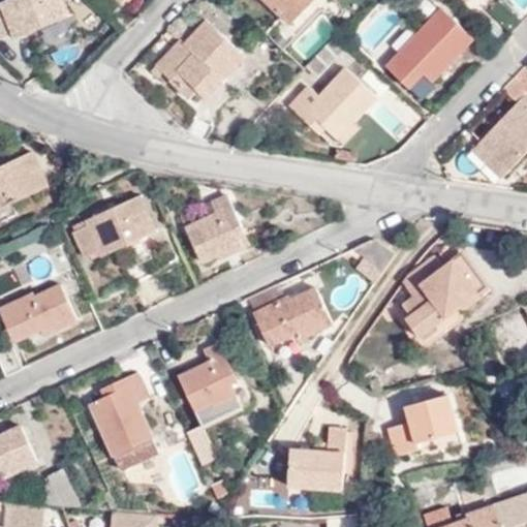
[(0,32),(8,30),(10,37),(65,13),(59,0),(0,0),(0,32)]
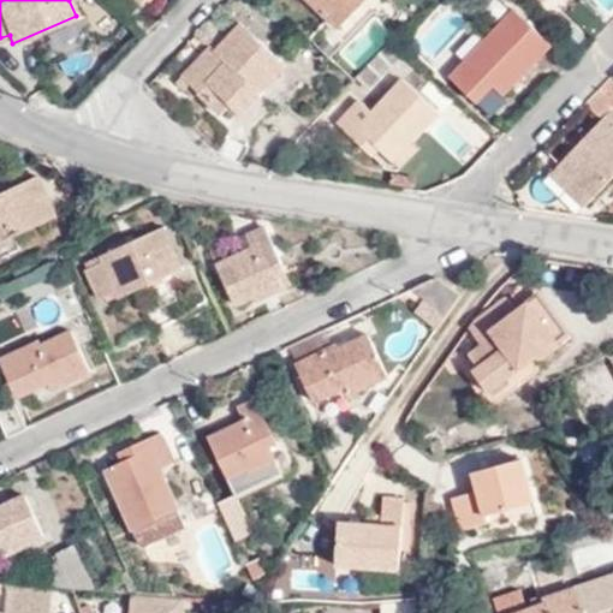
[(308,0),(334,25),(357,0),(308,0)]
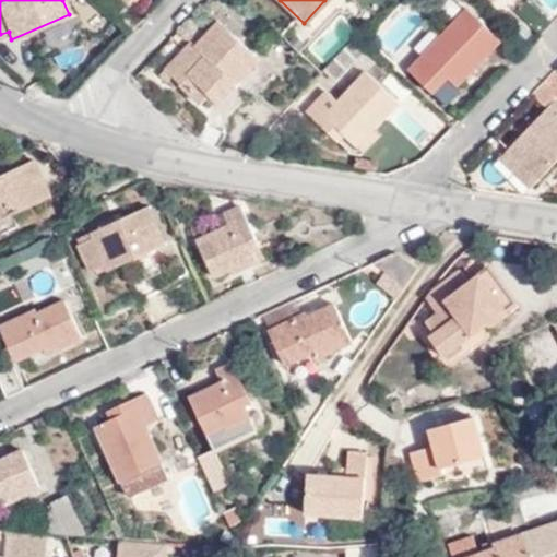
[(451,85),(497,39),(465,8),(406,68),(428,89),(442,75),(451,85)]
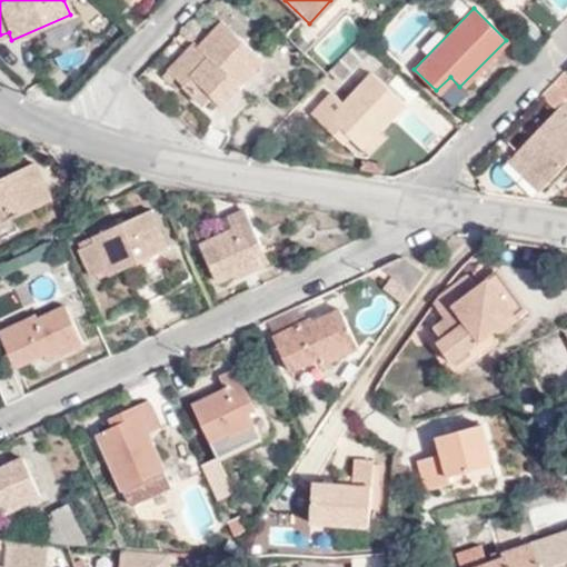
[(219,21),(194,47),(200,56),(178,78),(201,101),(208,96),(217,103),(259,59),(219,21)]
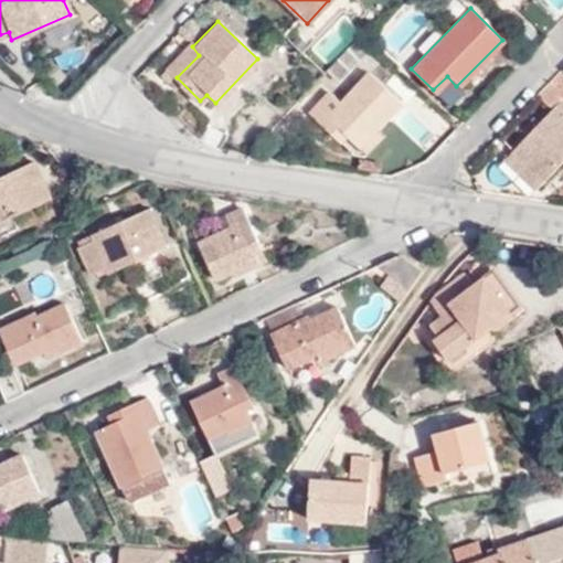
[(298,49),(280,31),(262,51),(279,68),(298,49)]
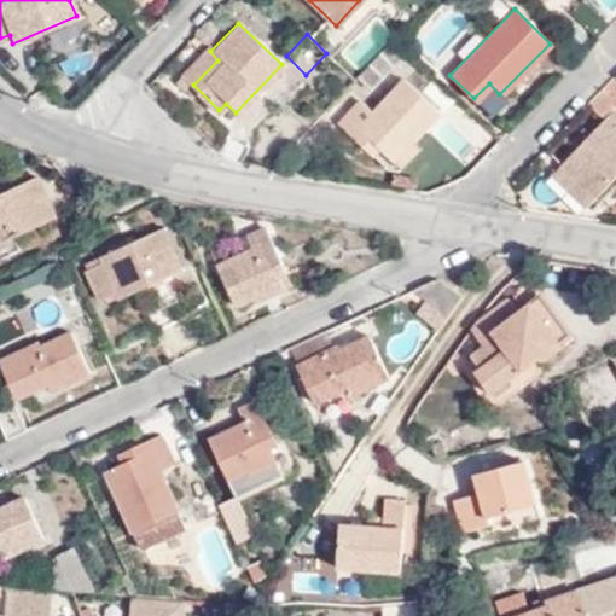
[(388,40),(353,77),(366,89),(402,53),(388,40)]
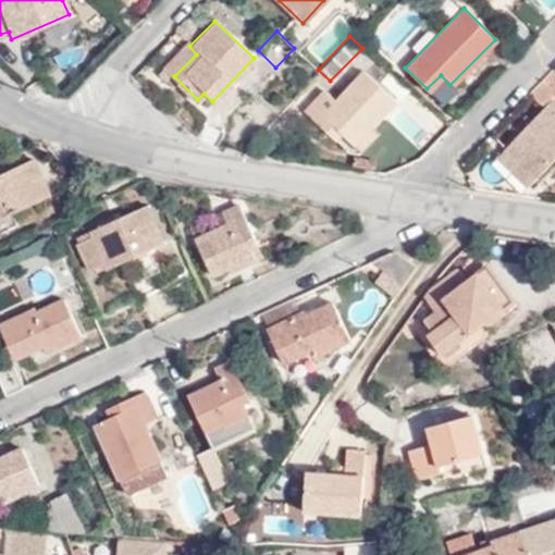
[(196,54),(189,46),(186,44),(159,73),(164,81),(172,74),(174,76),(196,54)]
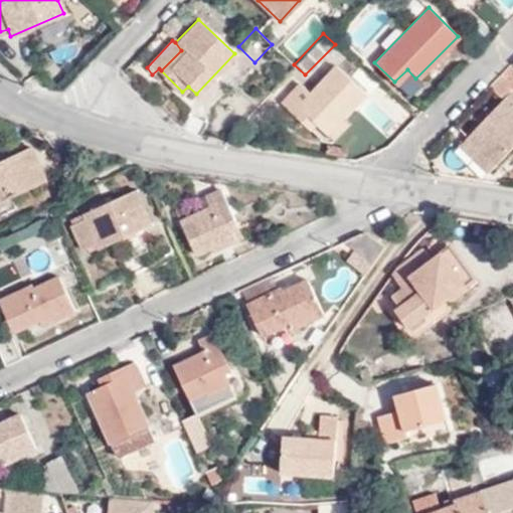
[(509,59),(487,82),(499,96),(463,134),(491,162),(512,140),(512,89),(509,86),(512,81),(512,63),(511,61),(509,59)]
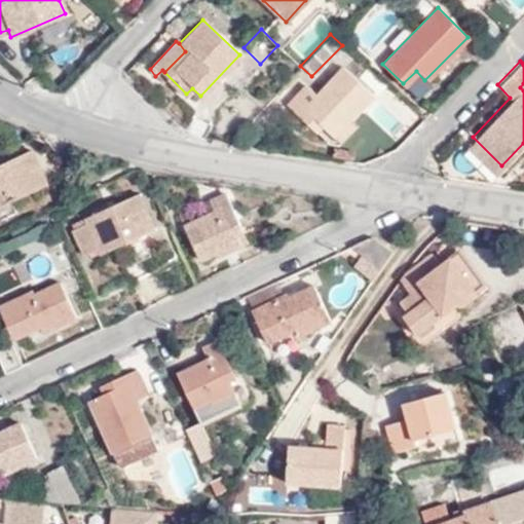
[(317,125),(330,137),(370,96),(339,65),(311,94),(301,84),(284,102),(312,131),(317,125)]
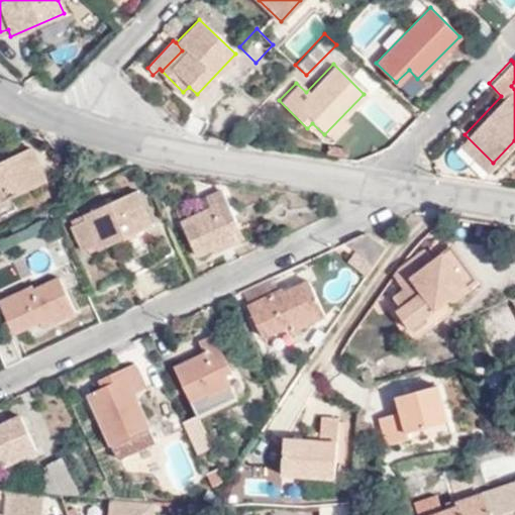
[(493,163),(465,134),(456,141),(485,171),(493,163)]
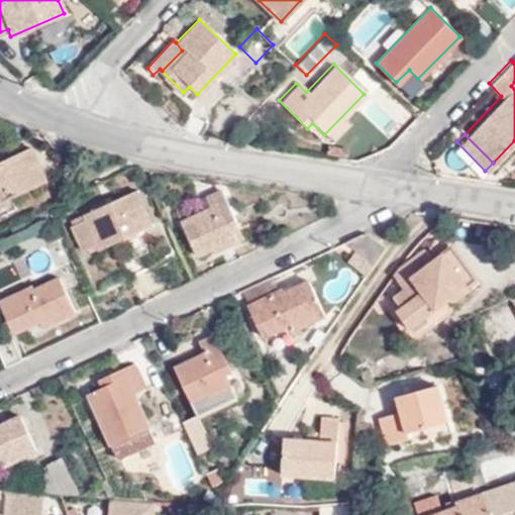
[(45,183),(28,148),(0,163),(0,220),(16,212),(11,201),(45,183)]
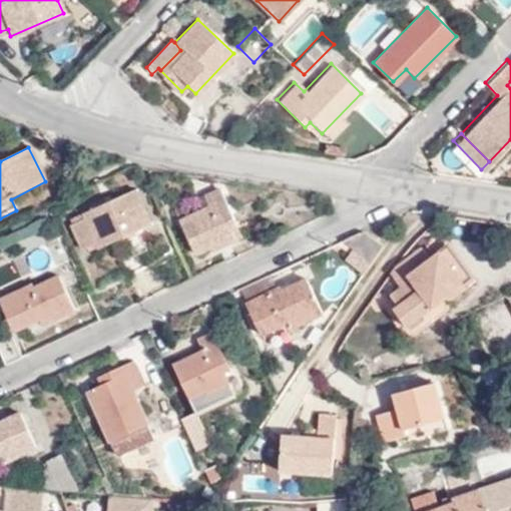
[(215,189),(201,196),(206,208),(198,211),(176,220),(191,252),(206,245),(208,250),(230,240),(225,228),(232,224),(215,189)]
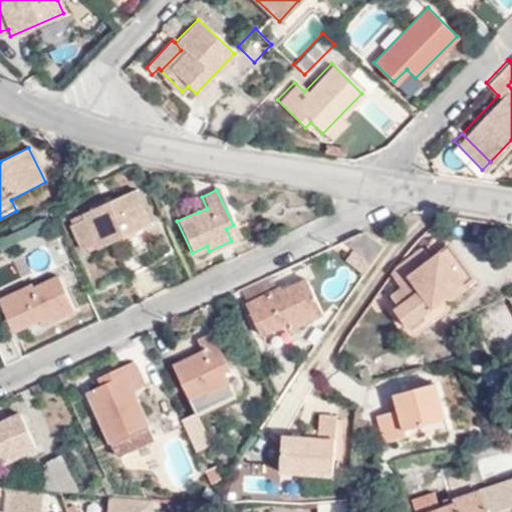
[(147,226),(132,191),(79,214),(82,220),(69,226),(80,250),(92,245),(96,249),(147,226)]
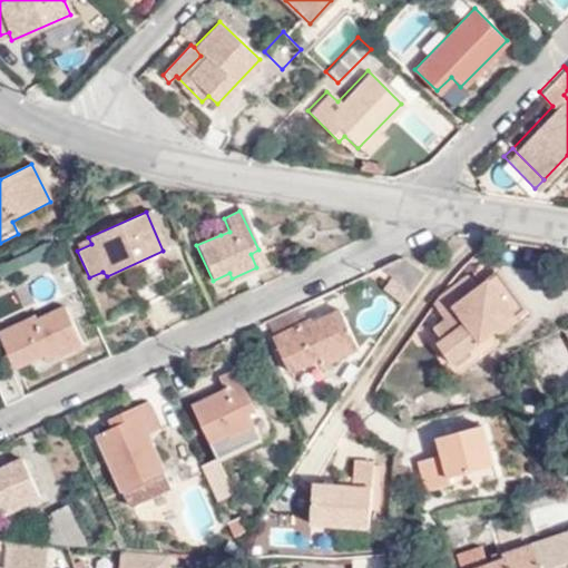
[(229,232),(224,218),(215,222),(221,235),(229,232)]
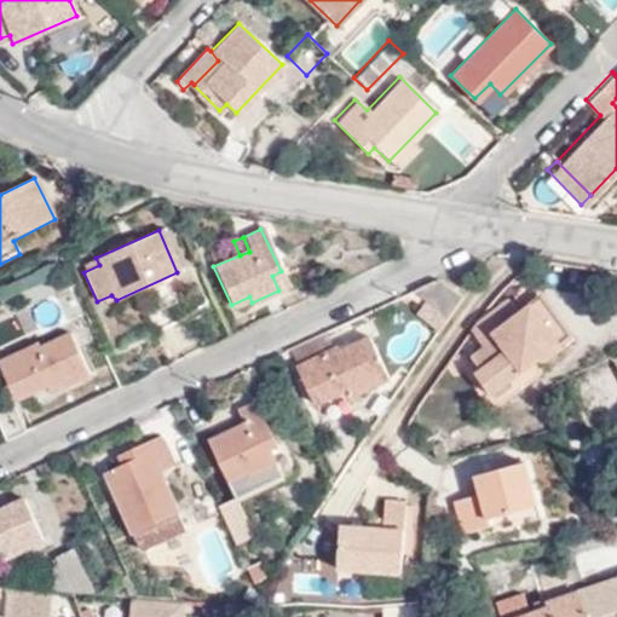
[(180,316),(165,286),(134,299),(151,332),(180,316)]
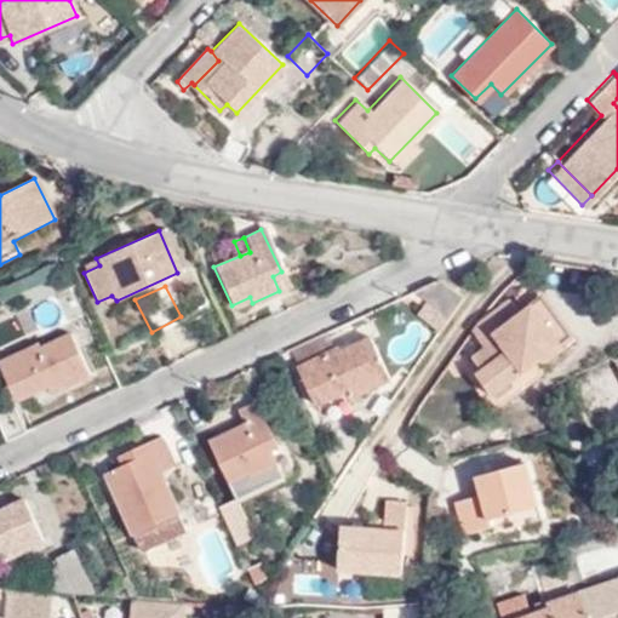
[(532,330),(526,321),(508,297),(476,321),(471,328),(484,347),(470,355),(480,368),(475,372),(490,392),(558,342),(544,322),(532,330)]
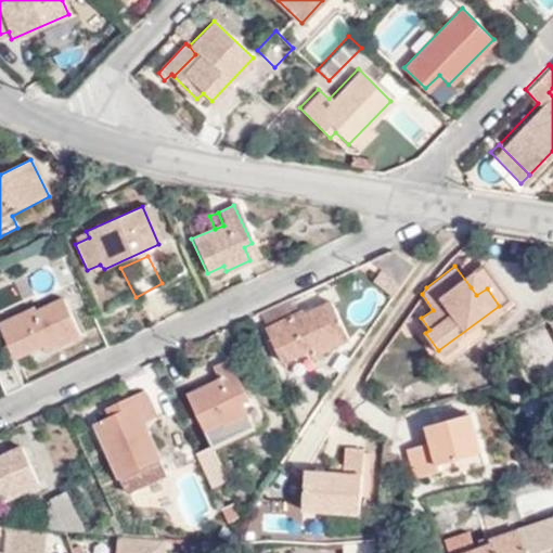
[(373,278),(391,292),(399,283),(380,269),(373,278)]
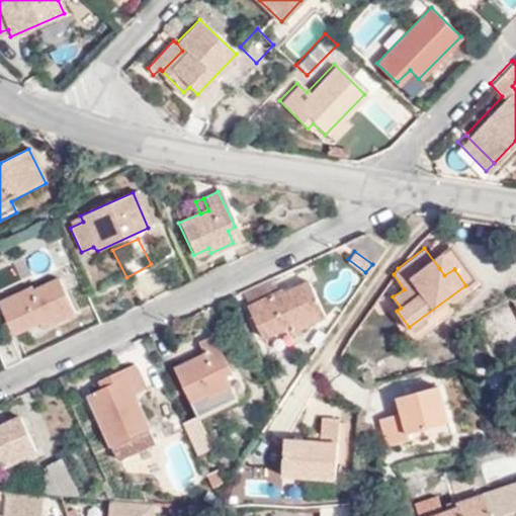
[(0,283),(25,277),(20,259),(0,264),(0,283)]
